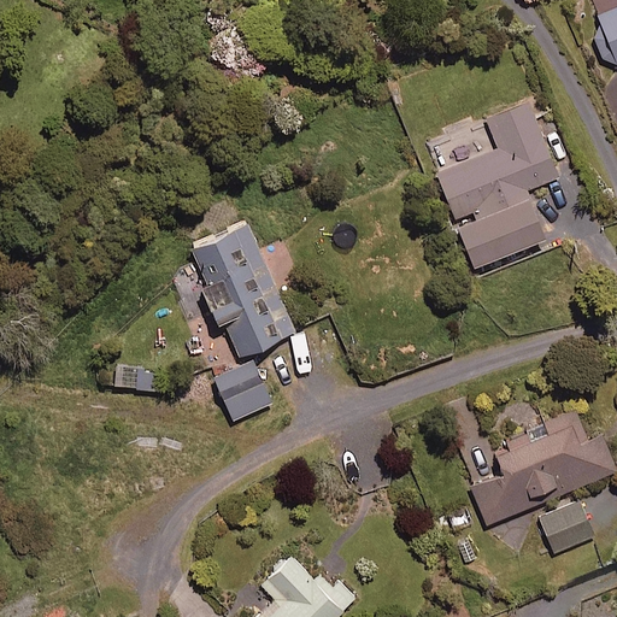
[(616,9),(598,17),(604,30),(594,35),(605,60),(616,63),(616,9)]
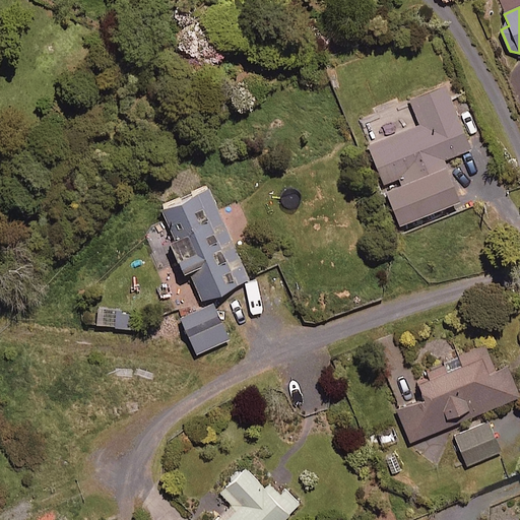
[(421,128),(370,148),(384,186),(398,181),(401,188),(387,193),(400,225),(460,201),(444,163),(471,151),(446,88),(410,102),(421,128)]
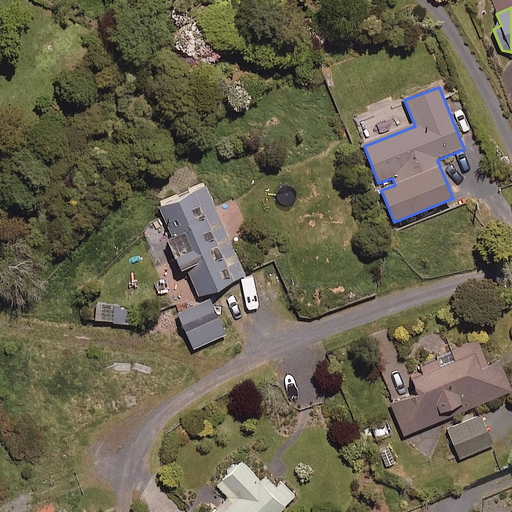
[(161,206),(172,231),(167,234),(183,271),(188,269),(200,298),(246,278),(207,187),(161,206)]
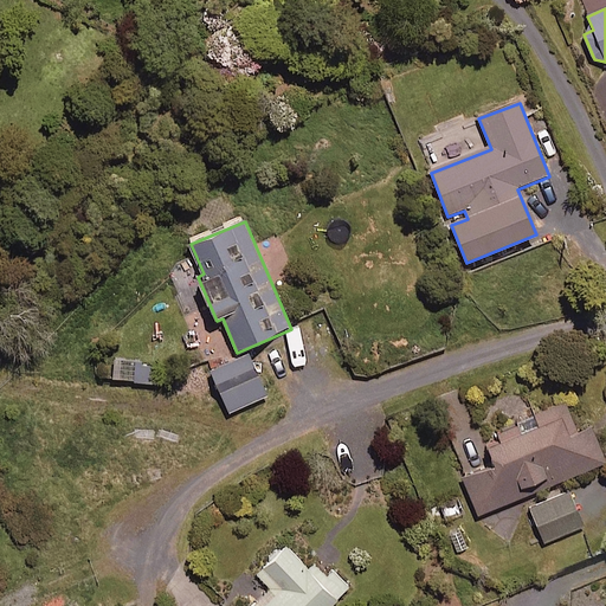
[(269,395),(250,354),(208,373),(227,414),(269,395)]
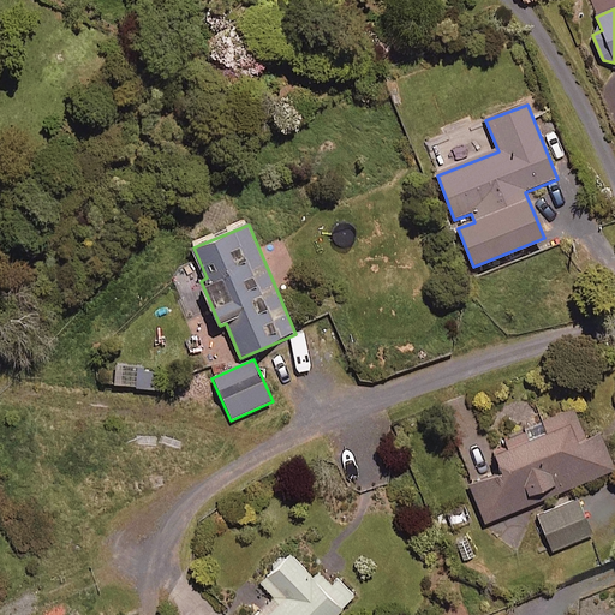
[(162,371),(113,365),(111,386),(160,392),(162,371)]
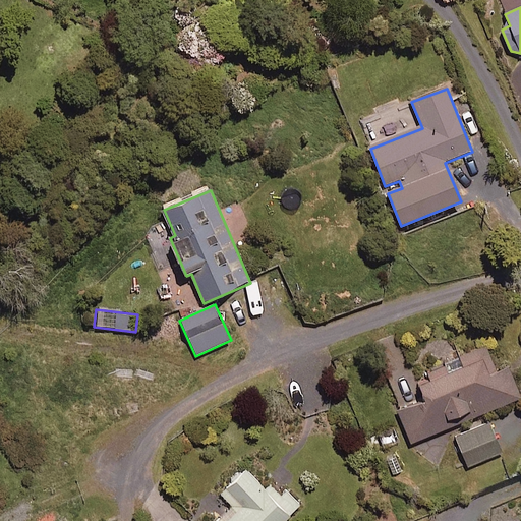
[(430,377),(416,382),(423,399),(398,409),(411,443),(520,399),(520,398),(509,367),(497,371),(486,346),(427,369),(430,377)]
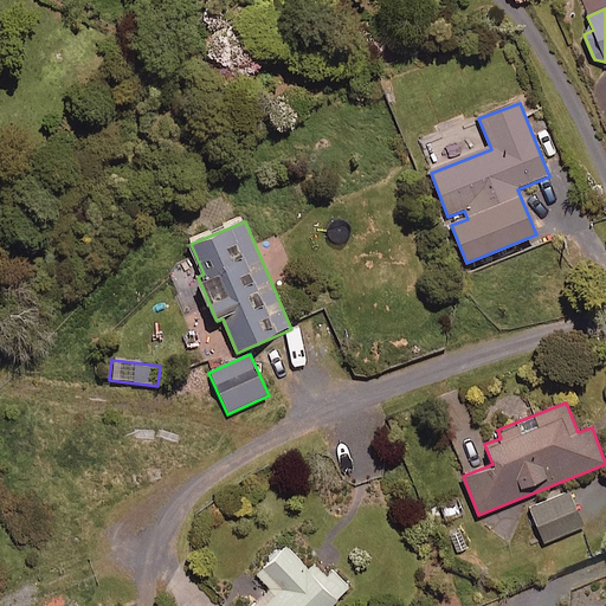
[(584,526),(569,491),(529,509),(543,543),(584,526)]
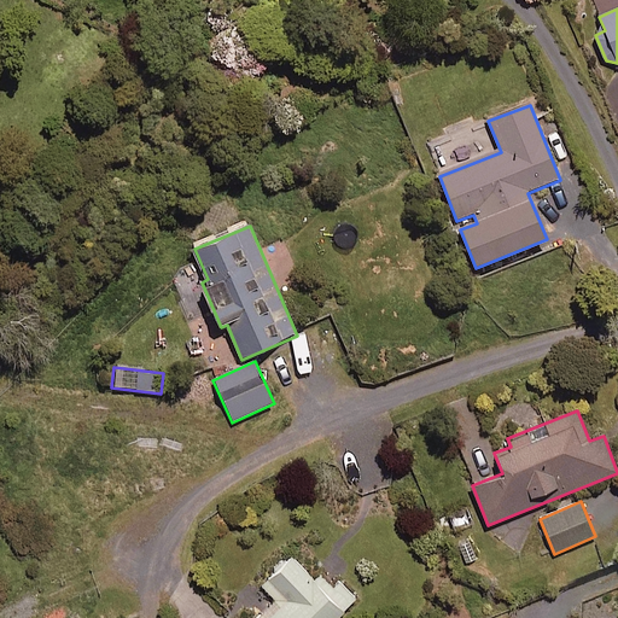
[(326,592),(292,558),(262,587),(278,601),(261,617),(338,617),(356,601),(336,581),(326,592)]
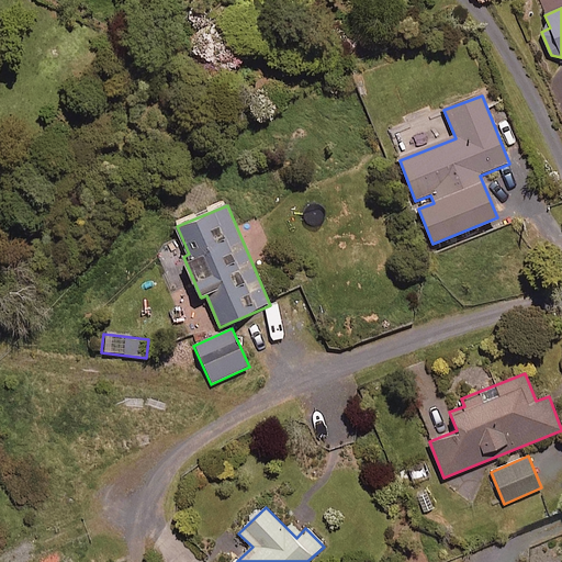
All buildings are outlined.
